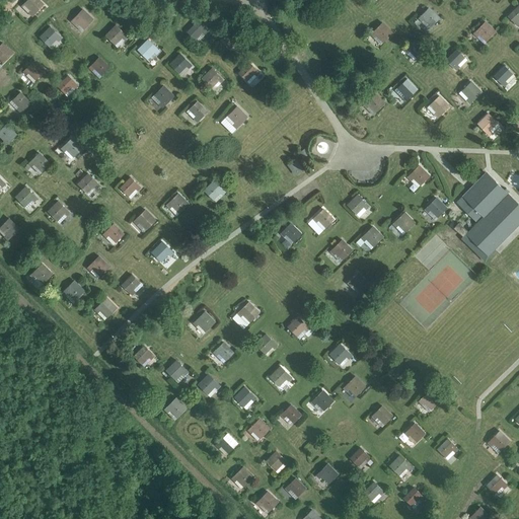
[(31,11),(28,13),(31,16),(44,5),(38,0),(26,0),(23,4),(31,11)]
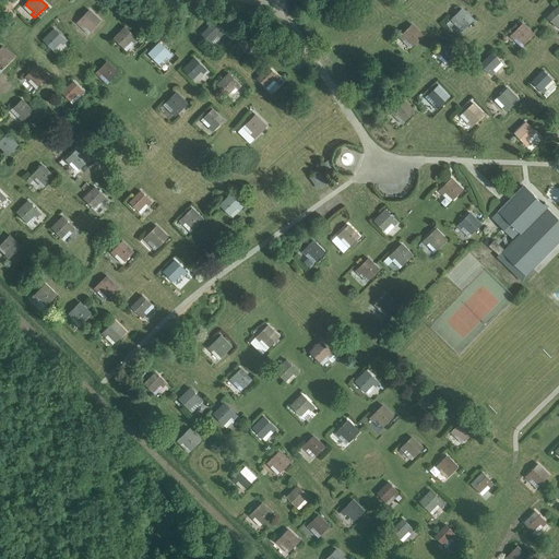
[(547,18),(558,28),(558,26),(558,23),(558,22),(558,7),(547,18)]
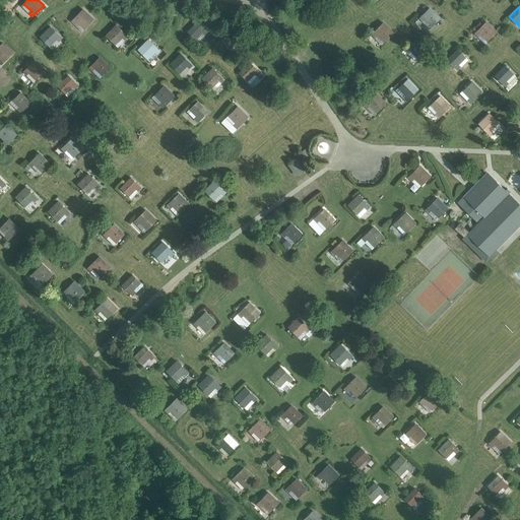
[(425,18),(432,26),(440,18),(429,8),(419,18),(423,21),(425,18)]
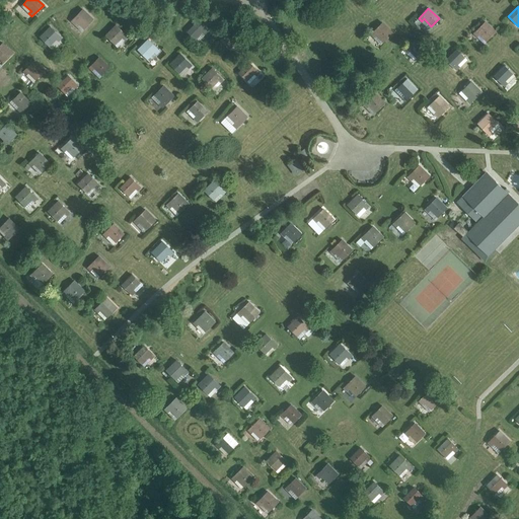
[(74,23),(77,21),(84,28),(93,19),(82,9),(71,20),(74,23)]
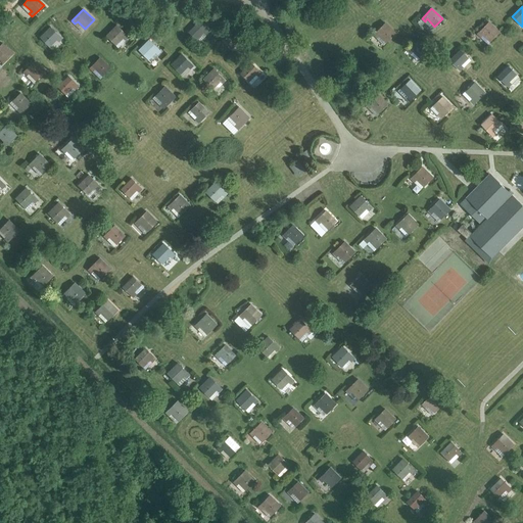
[(188,32),(196,40),(203,32),(205,35),(208,32),(199,21),(188,32)]
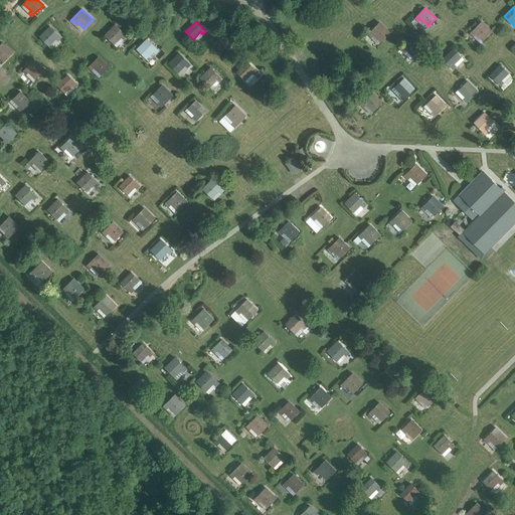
[(473,35),(475,33),(483,40),(491,32),(481,21),(470,32),(473,35)]
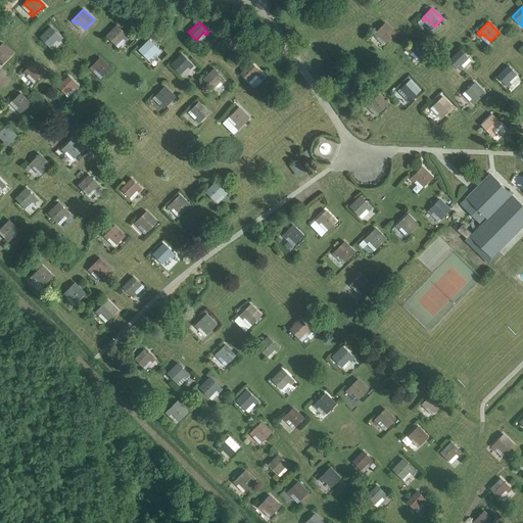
[(377,37),(379,35),(386,42),(395,34),(385,22),(374,34),(377,37)]
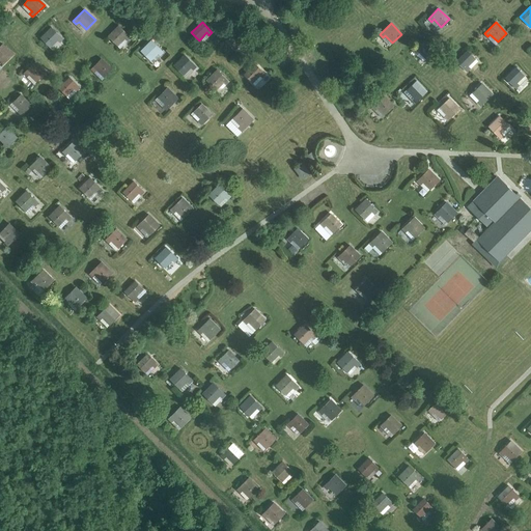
[(108,36),(117,46),(124,37),(127,40),(130,37),(118,26),(108,36)]
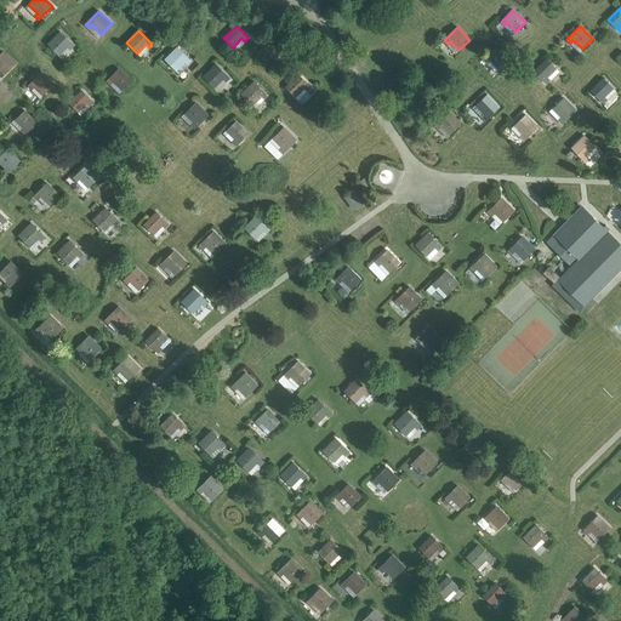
[(47,44),(58,55),(67,46),(69,49),(73,45),(60,32),(47,44)]
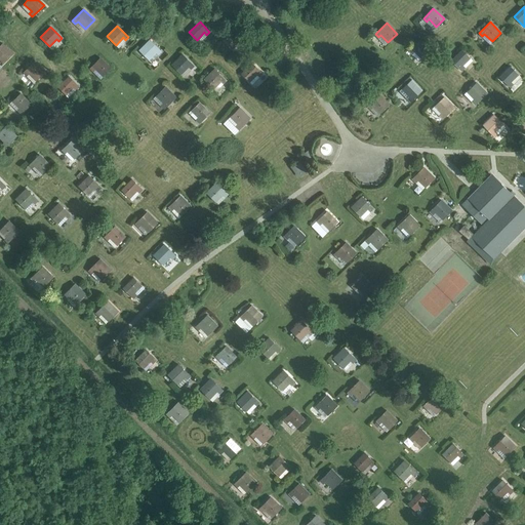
[(225,41),(232,49),(239,41),(242,44),(245,41),(235,31),(225,41)]
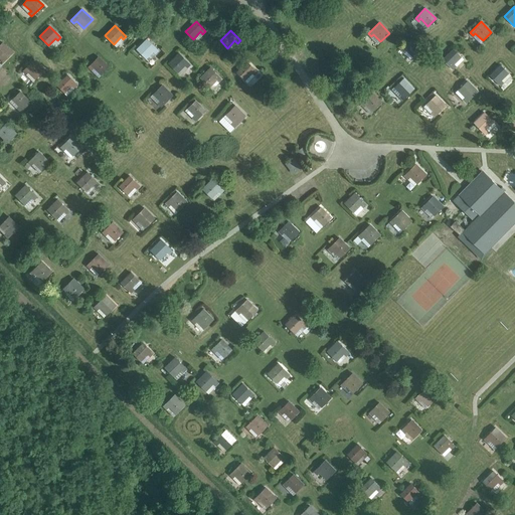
[(137,49),(146,58),(153,51),(155,53),(158,50),(147,39),(137,49)]
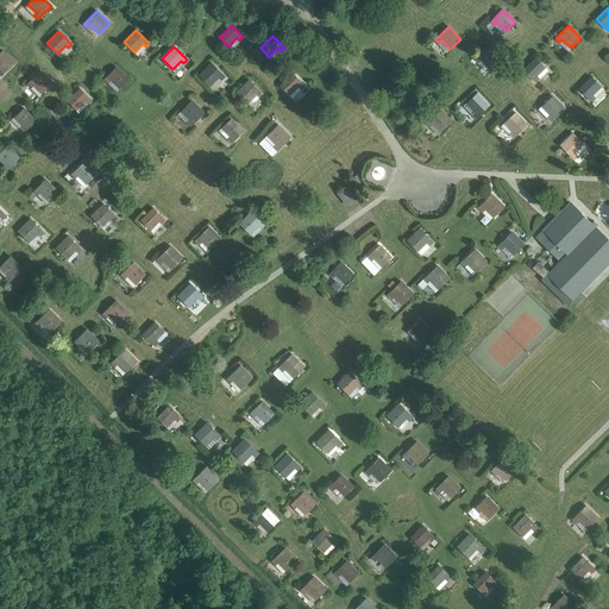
[(475,58),(478,62),(481,60),(489,68),(498,60),(485,46),(475,58)]
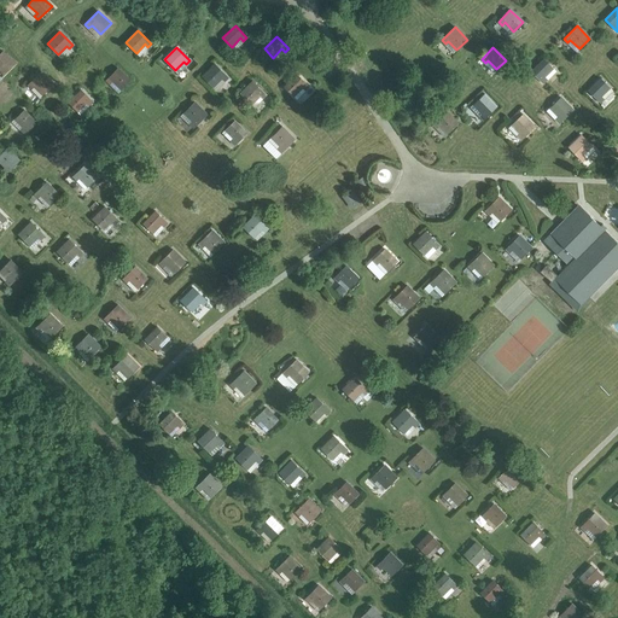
[(0,53),(0,69),(4,74),(15,64),(3,51),(0,53)]
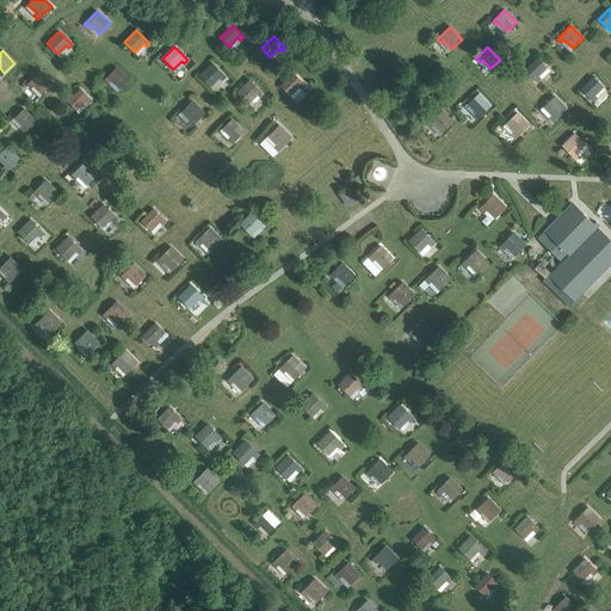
[(525,71),(537,82),(541,79),(537,76),(547,67),(537,59),(525,71)]
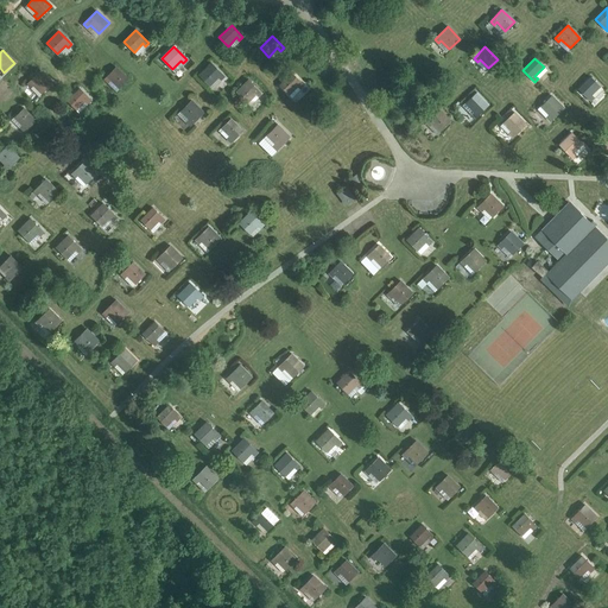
[(198,75),(209,86),(219,77),(221,80),(225,76),(211,63),(198,75)]
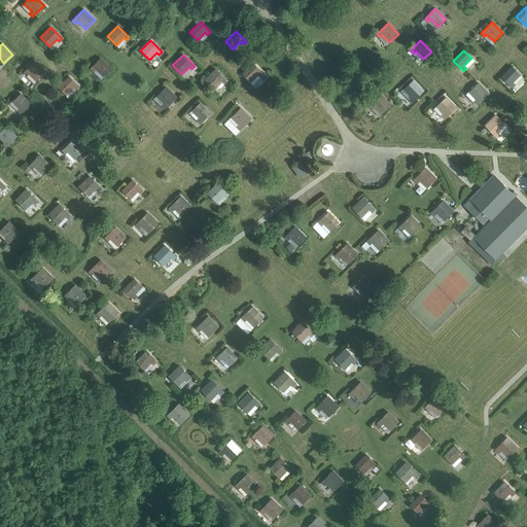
[(94,71),(96,69),(103,76),(111,69),(100,58),(91,68),(94,71)]
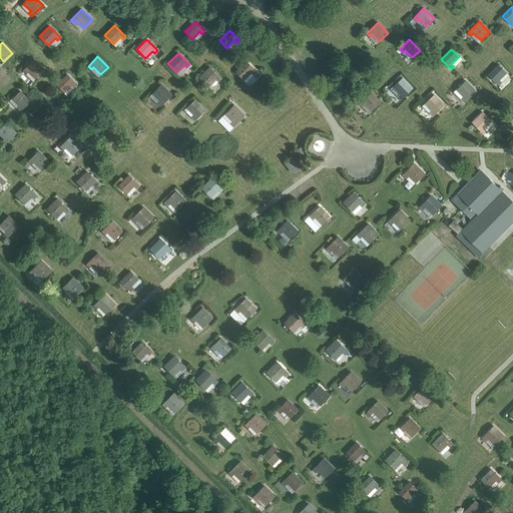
[(26,73),(28,71),(35,78),(44,69),(34,59),(23,70),(26,73)]
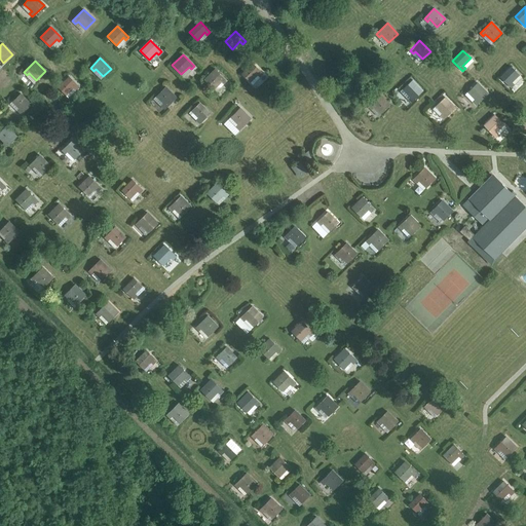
[(241,74),(250,81),(257,74),(259,76),(262,73),(253,64),(241,74)]
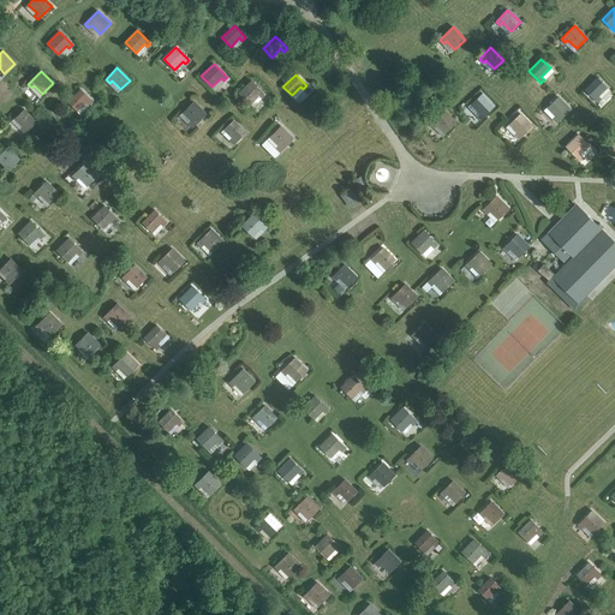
[(585,90),(597,102),(601,99),(597,96),(607,87),(597,78),(585,90)]
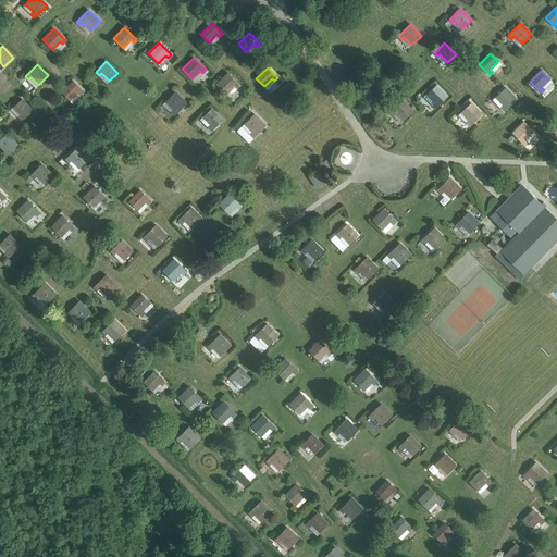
[(217,84),(226,94),(234,86),(236,88),(239,85),(227,73),(217,84)]
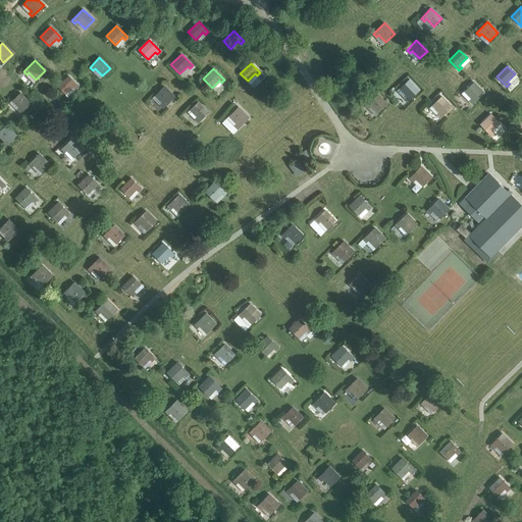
[(58,87),(65,94),(72,87),(75,89),(79,86),(68,76),(58,87)]
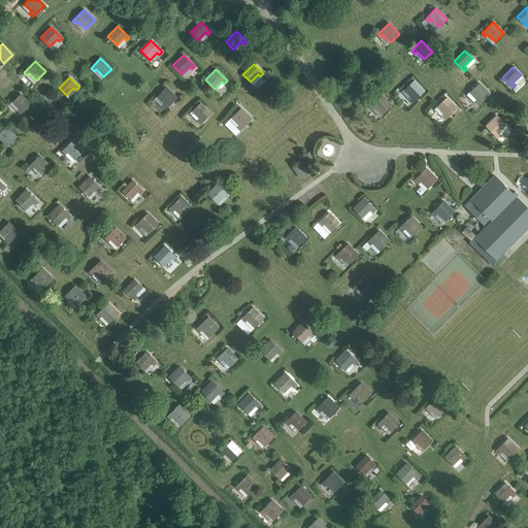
[(411,97),(409,99),(413,102),(424,91),(414,80),(404,90),(411,97)]
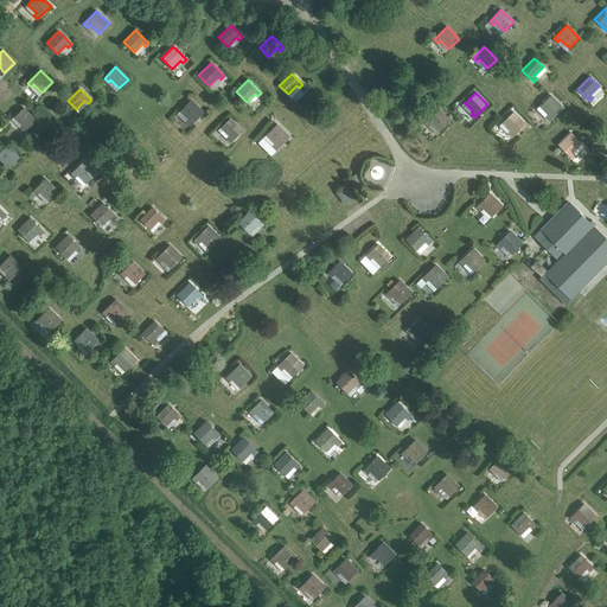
[(545,117),(549,121),(562,108),(550,95),(540,106),(549,115),(545,117)]
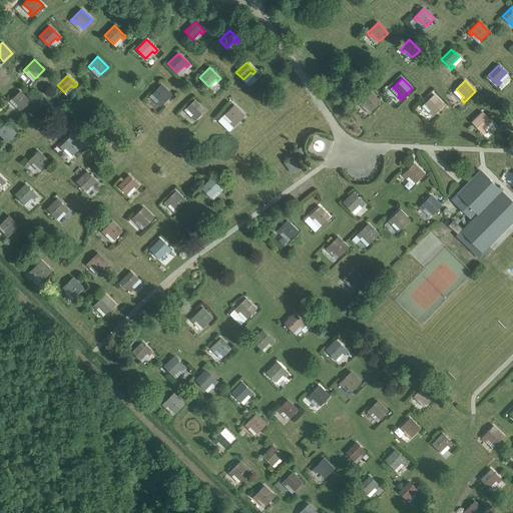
[(157,103),(160,106),(171,95),(161,85),(152,94),(159,101),(157,103)]
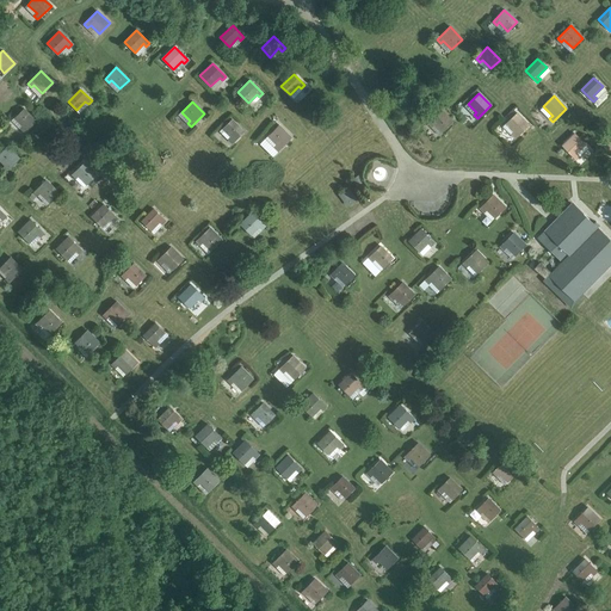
[(14,117),(23,127),(20,129),(24,133),(36,121),(24,109),(14,117)]
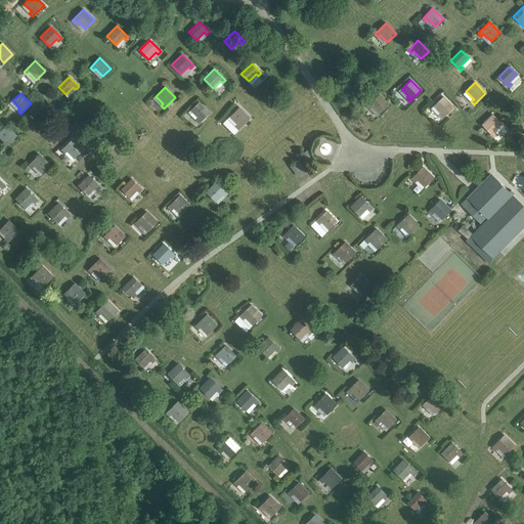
[(369,108),(372,105),(379,114),(388,104),(378,94),(366,105),(369,108)]
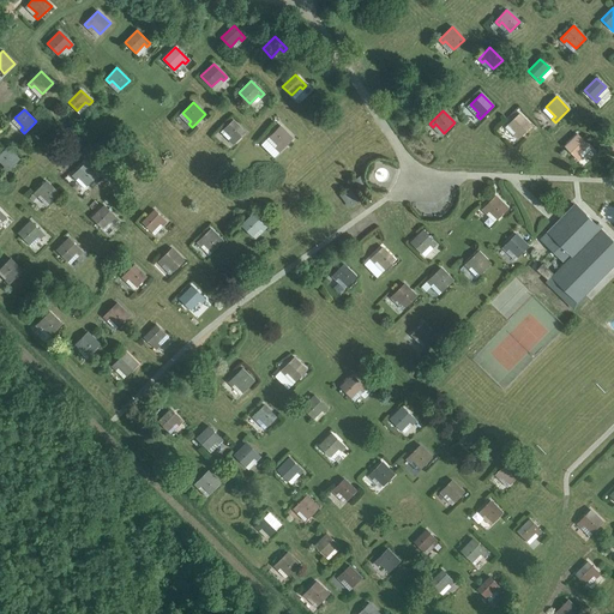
[(517,133),(515,136),(518,139),(531,126),(519,114),(509,124),(517,133)]
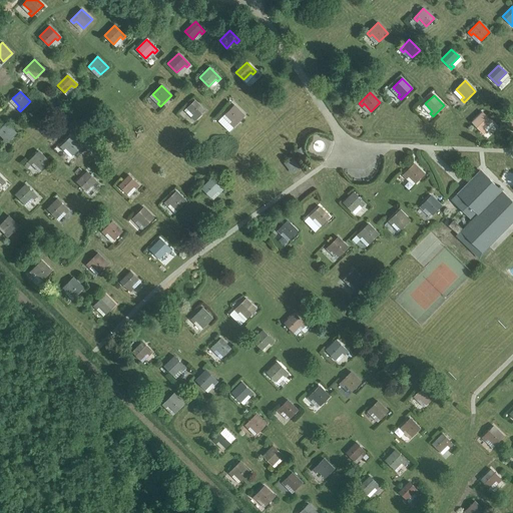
[(194,115),(192,117),(195,120),(204,110),(194,100),(187,107),(194,115)]
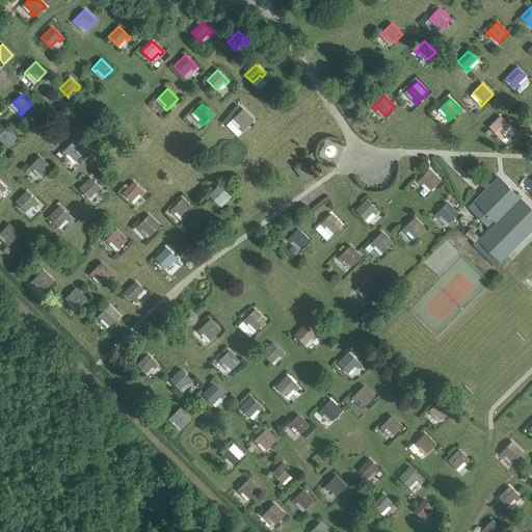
[(241,126),(239,128),(242,131),(254,120),(243,109),(234,118),(241,126)]
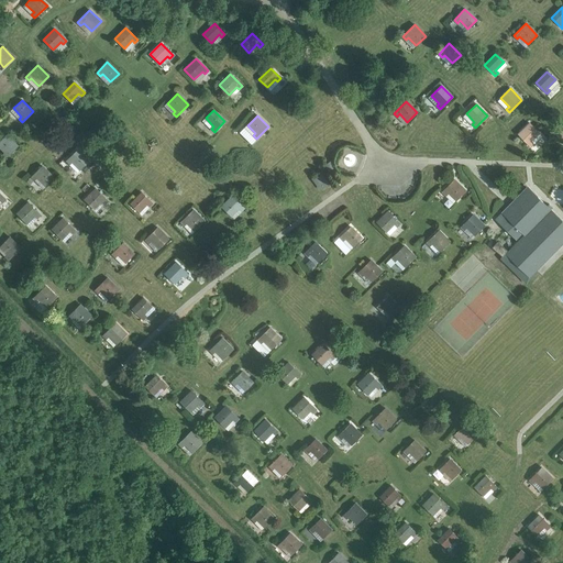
[(518,134),(530,146),(533,144),(531,141),(539,133),(530,123),(518,134)]
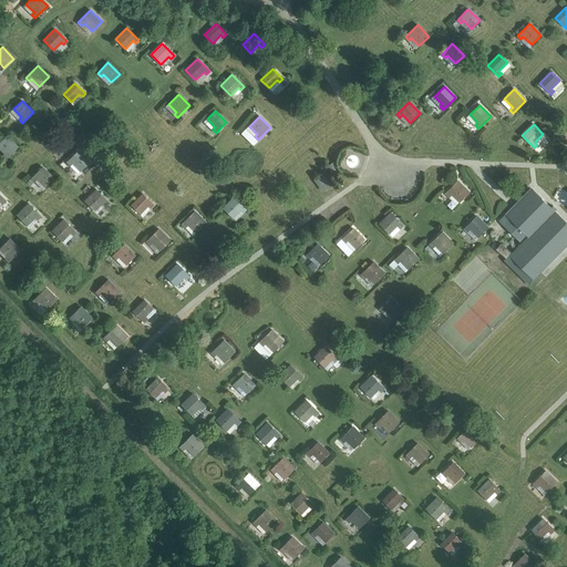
[(0,148),(4,154),(2,156),(6,160),(18,147),(6,136),(0,142),(0,148)]
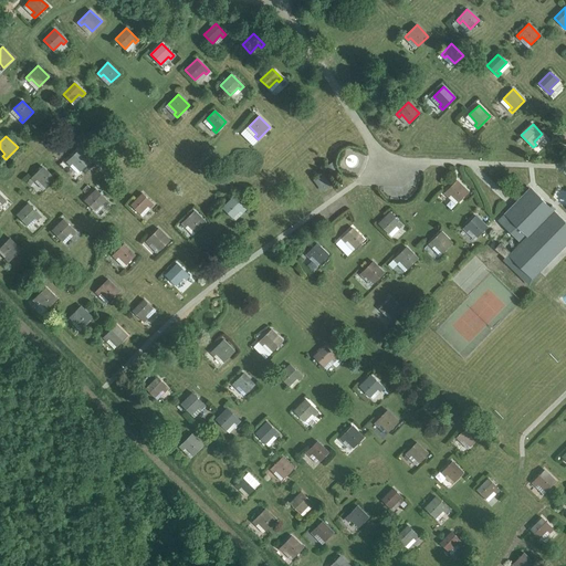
[(362,160),(354,150),(344,158),(350,168),(362,160)]
